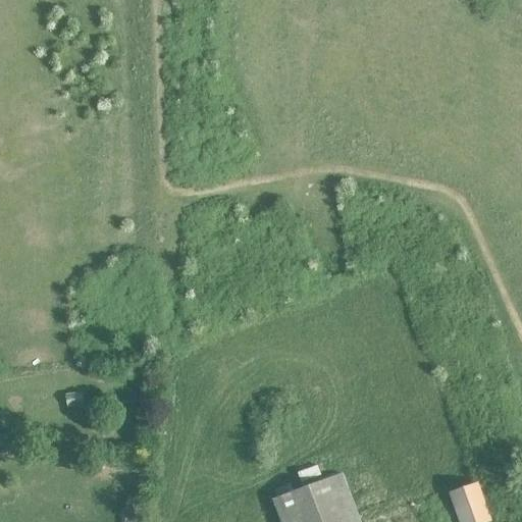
[(80,393),(65,395),(66,407),(82,405),(80,393)]
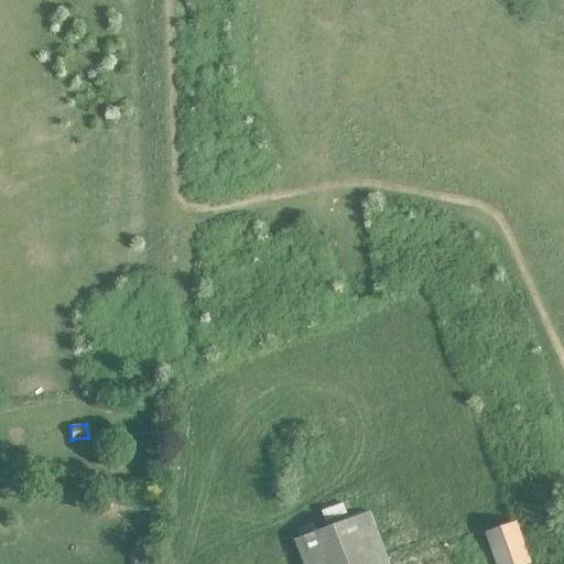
[(342,503),(322,511),(325,522),(346,513),(345,510),(342,503)]
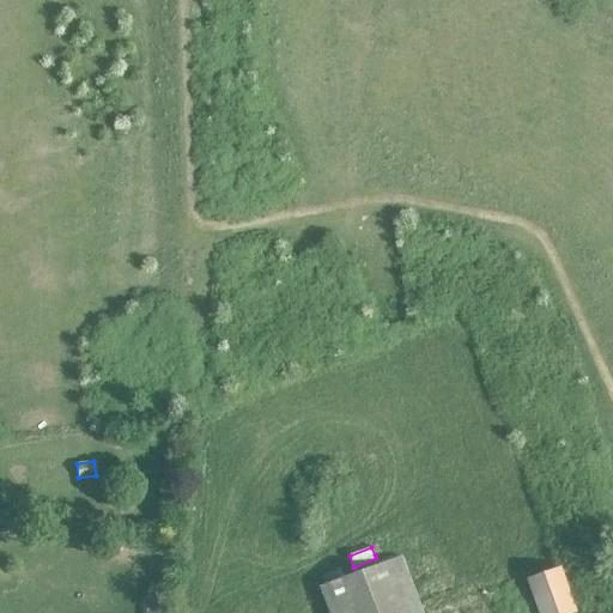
[(422,612),(400,556),(320,586),(331,612),(422,612)]
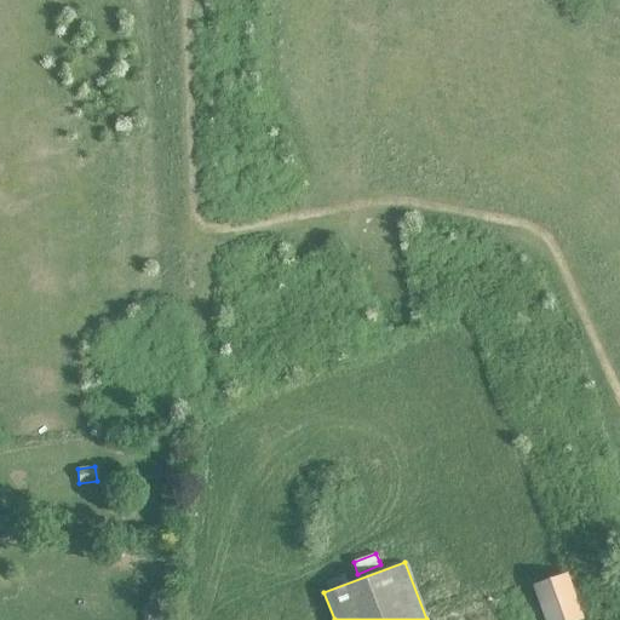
[(568,575),(534,587),(545,619),(575,619),(583,618),(568,575)]
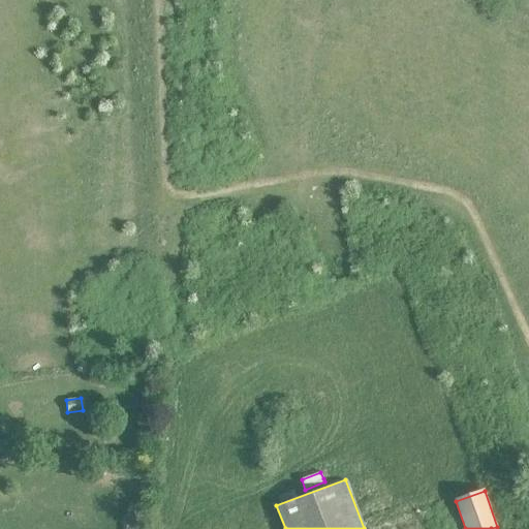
[(139,528),(143,505),(128,503),(125,528),(139,528)]
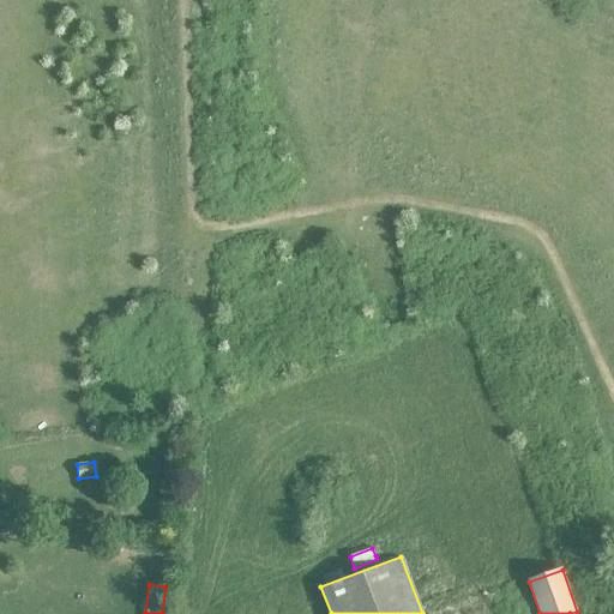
All buildings are outlined.
